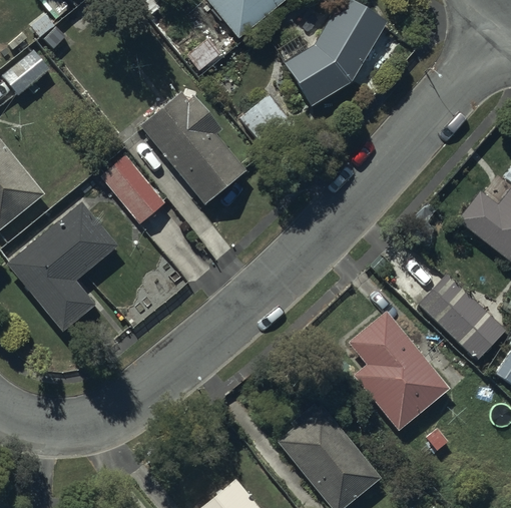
[(207,0),(238,38),(285,0),(207,0)]
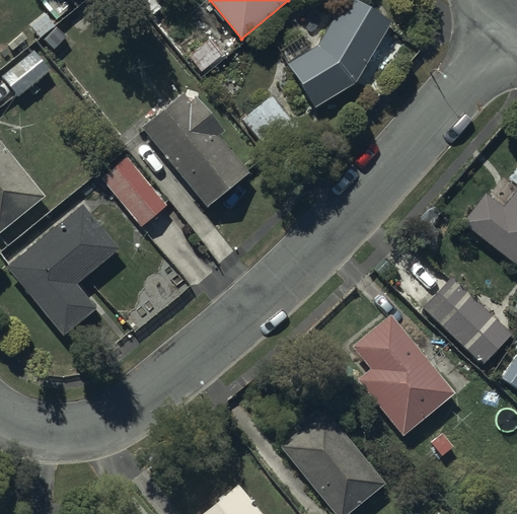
[(356,82),(392,21),(352,0),(344,0),(318,44),(288,63),(315,107),(356,82)]
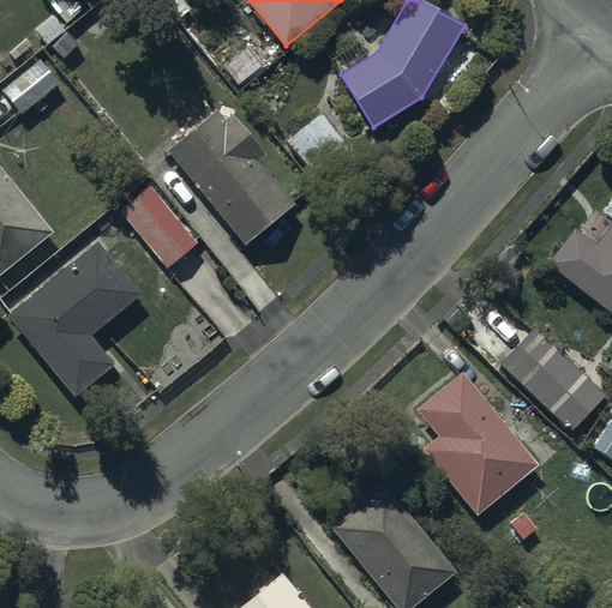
[(238,35),(217,52),(226,62),(223,65),(239,84),(265,62),(251,44),(247,47),(238,35)]
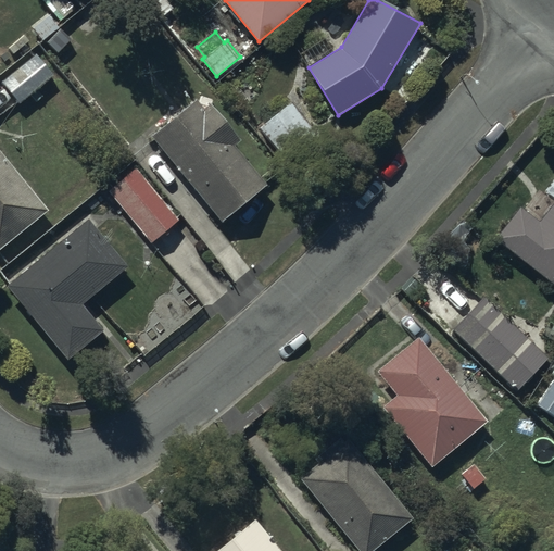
[(38,52),(1,80),(19,104),(57,76),(38,52)]
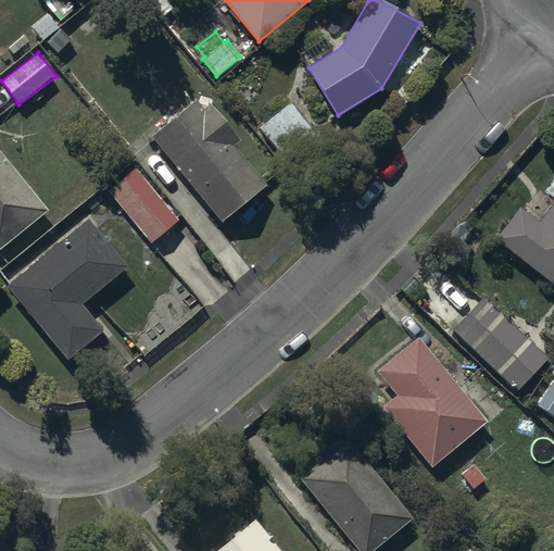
[(200,97),(151,137),(222,223),(267,186),(234,145),(240,139),(210,102),(206,105),(200,97)]
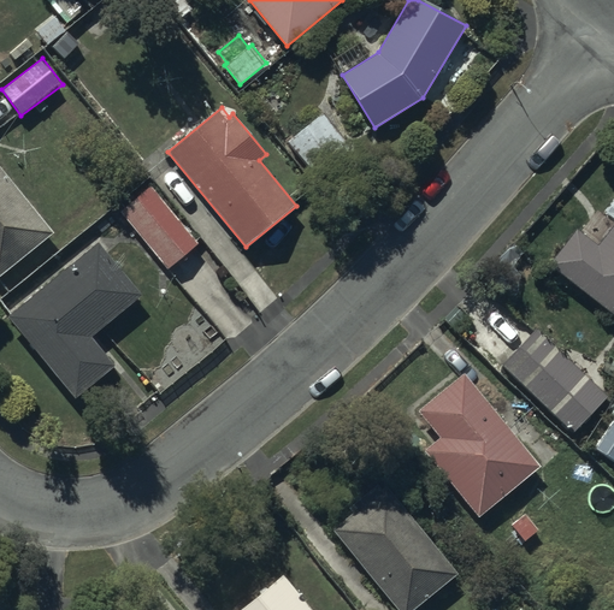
[(358,146),(324,107),(285,141),(319,179),(358,146)]
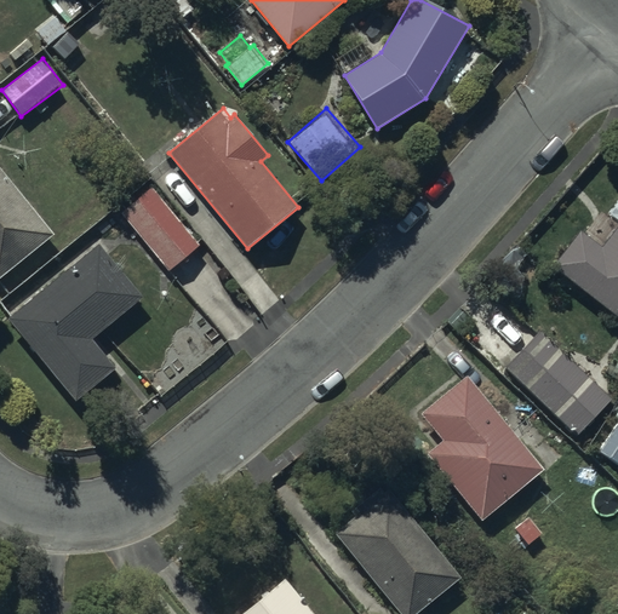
[(0,168),(0,279),(53,236),(0,168)]
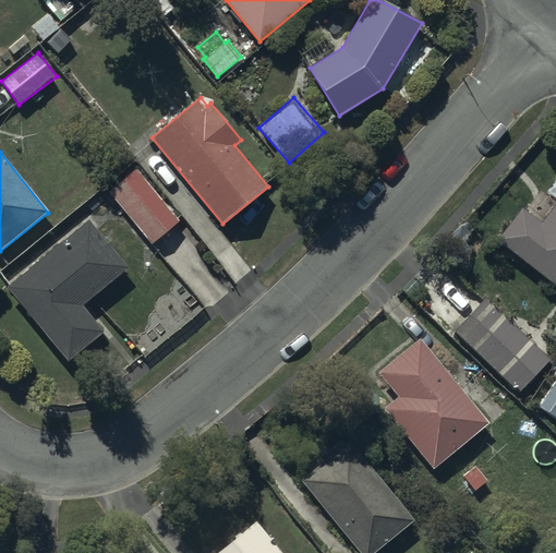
[(137,167),(110,191),(154,241),(181,217),(137,167)]
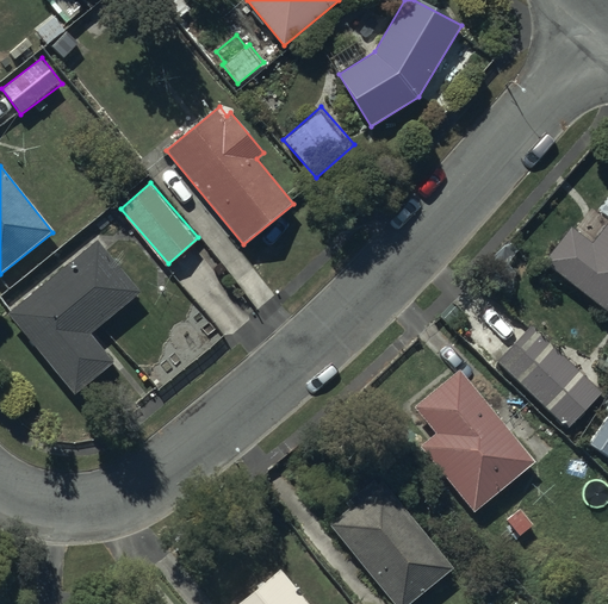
[(607,211),(591,199),(544,261),(607,311),(607,211)]
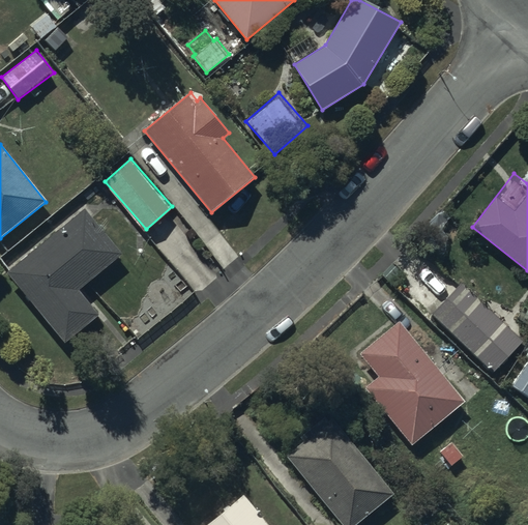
[(85,209),(6,272),(65,344),(98,316),(78,290),(121,255),(85,209)]
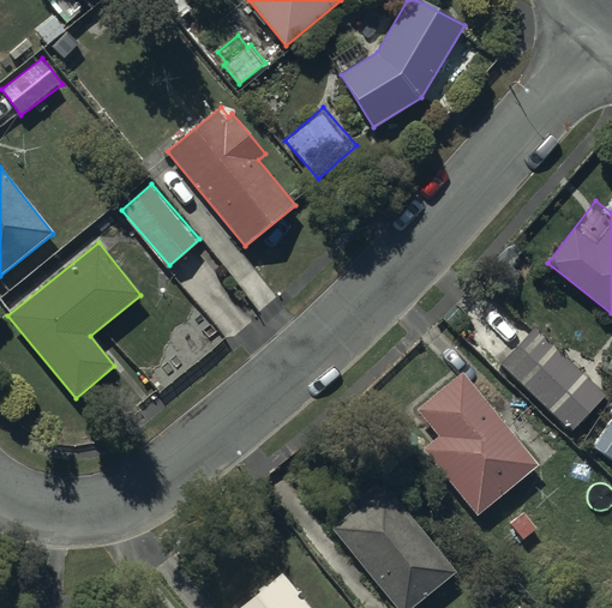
[(535,327),(502,363),(573,431),(607,393),(535,327)]
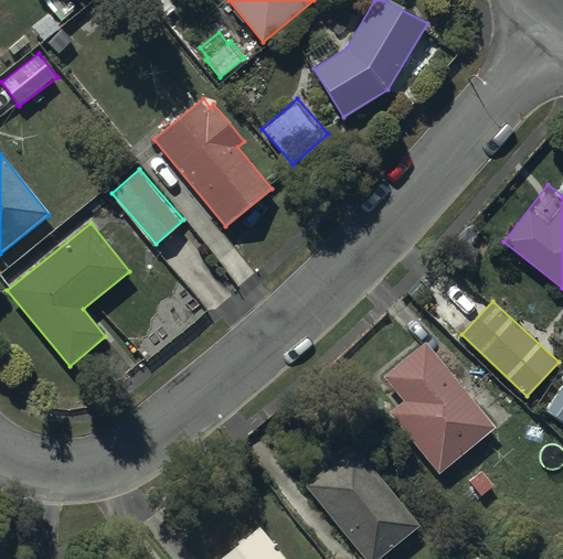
[(426,343),(383,377),(403,402),(390,414),(437,473),(494,428),(426,343)]
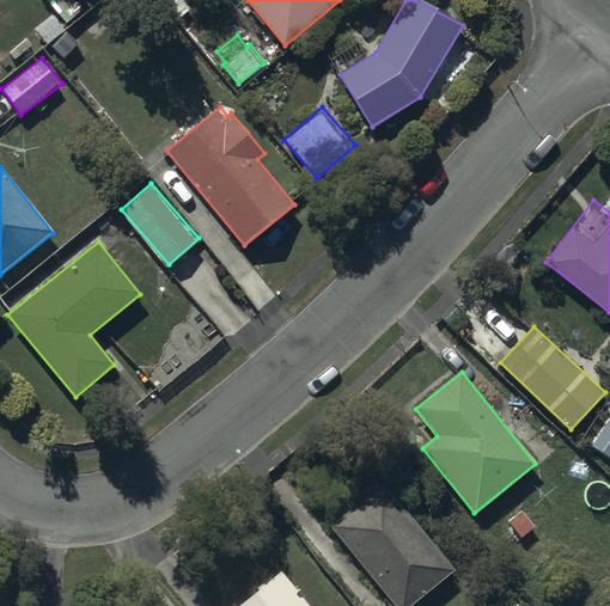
[(351,505),(329,521),(397,605),(401,605),(452,567),(383,479),(379,482),(374,476),(345,499),(351,505)]
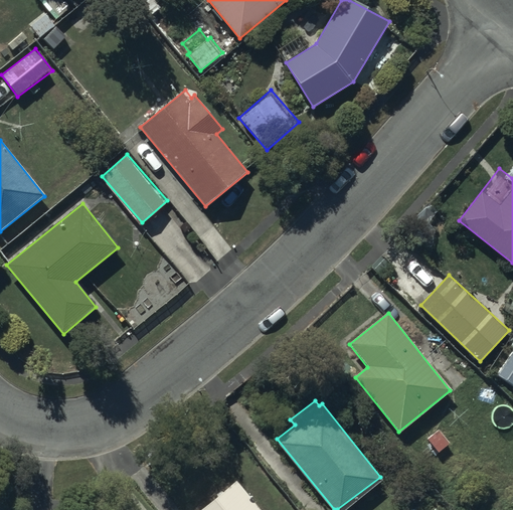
[(440,429),(430,437),(441,450),(451,442),(440,429)]
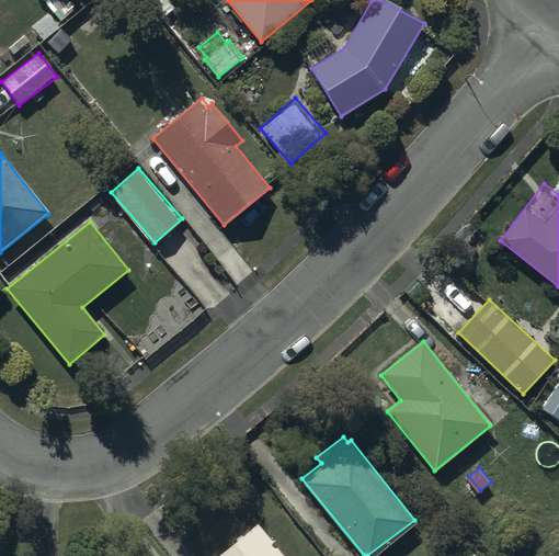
[(287,555),(260,522),(218,555),(287,555)]
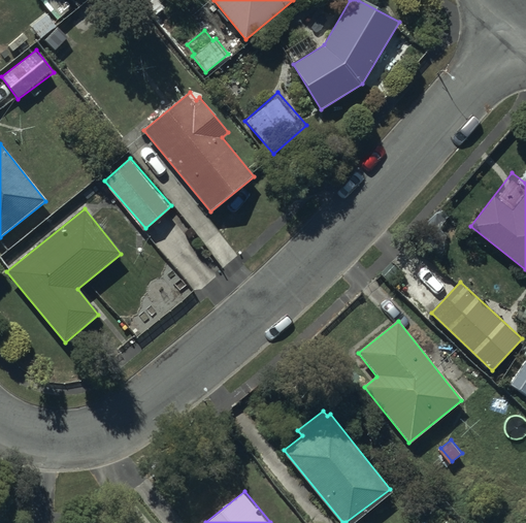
All buildings are outlined.
